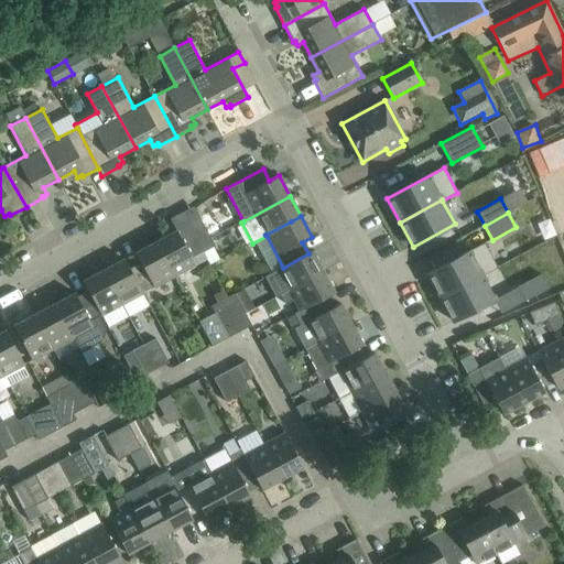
[(215,248),(213,241),(202,223),(191,229),(204,255),(215,248)]
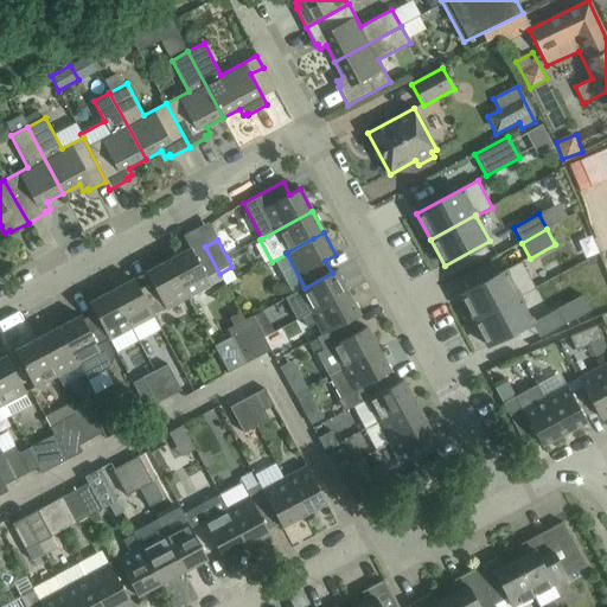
[(190,248),(167,261),(174,273),(189,299),(210,287),(223,280),(219,274),(205,247),(192,253),(190,248)]
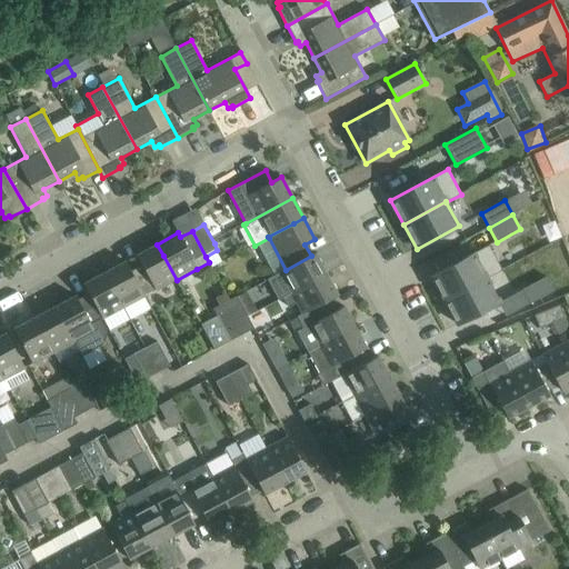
[(177,280),(157,245),(137,256),(142,266),(131,271),(143,295),(153,289),(155,291),(177,280)]
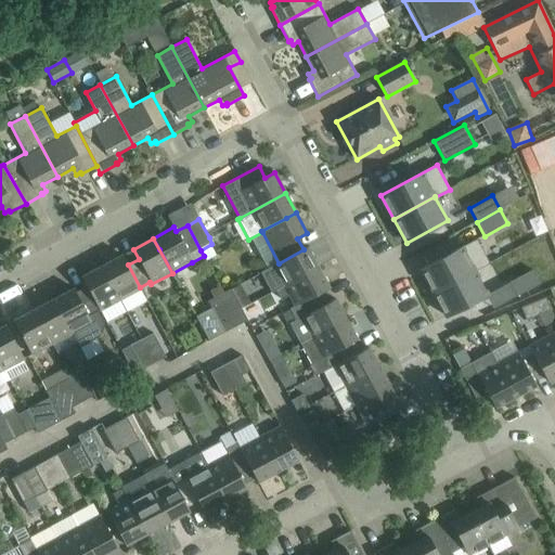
[(421,269),(434,293),(475,271),(475,272),(490,263),(477,240),(421,269)]
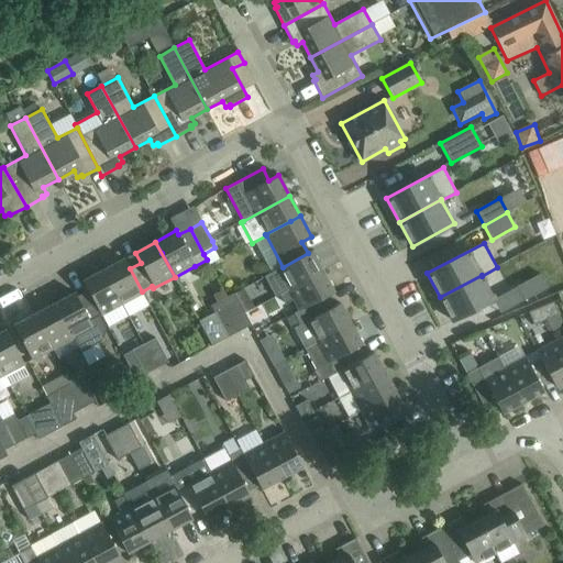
[(308,253),(283,267),(265,277),(276,297),(280,295),(323,272),(311,251),(308,253)]
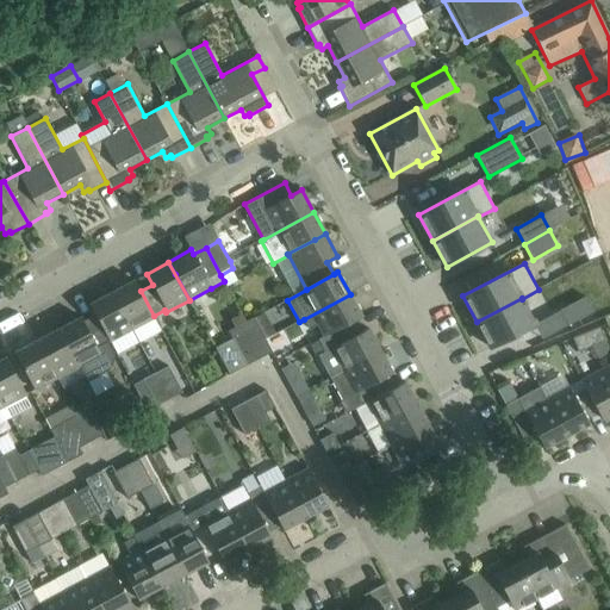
[(141,291),(135,280),(112,292),(132,329),(155,317),(154,316),(141,291)]
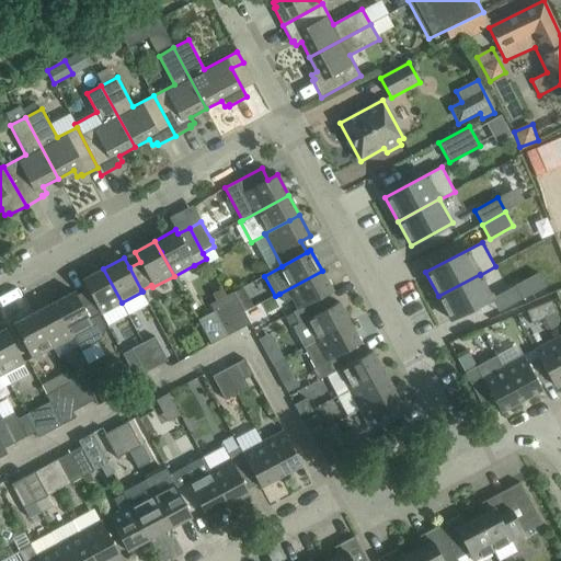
[(88,289),(100,312),(101,315),(122,302),(103,268),(82,279),(88,289)]
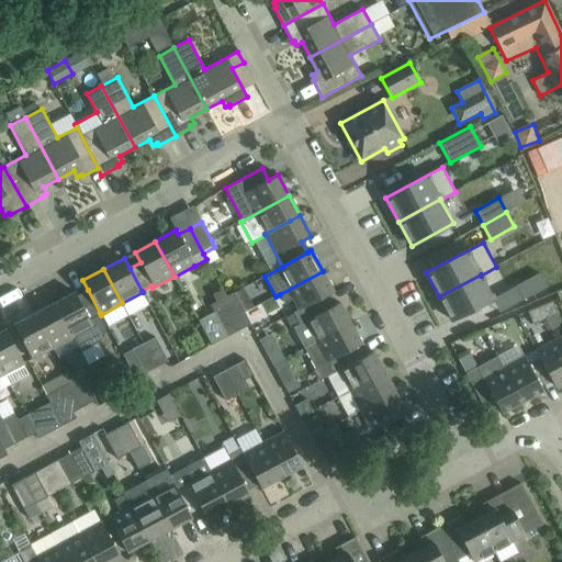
[(299,311),(329,294),(334,292),(323,271),(280,294),(284,304),(292,300),(299,311)]
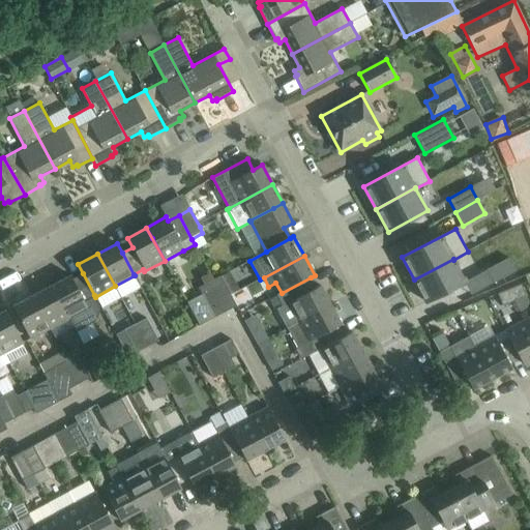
[(508,258),(487,269),(494,284),(516,271),(508,258)]
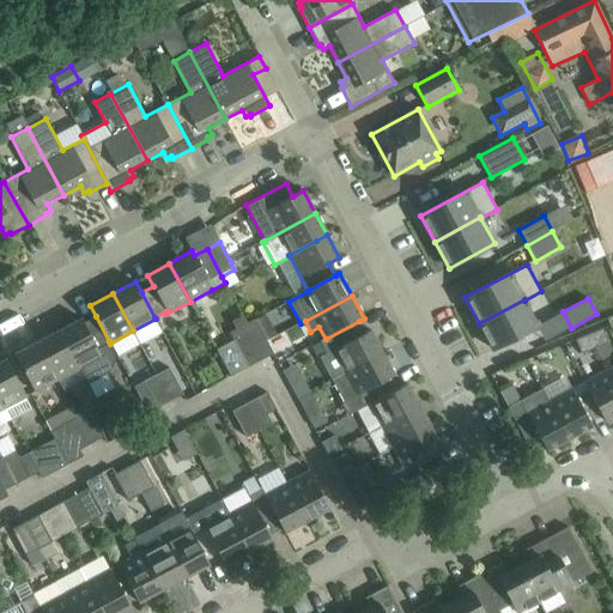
[(525,299),(479,323),(493,350),(538,326),(525,301),(525,299)]
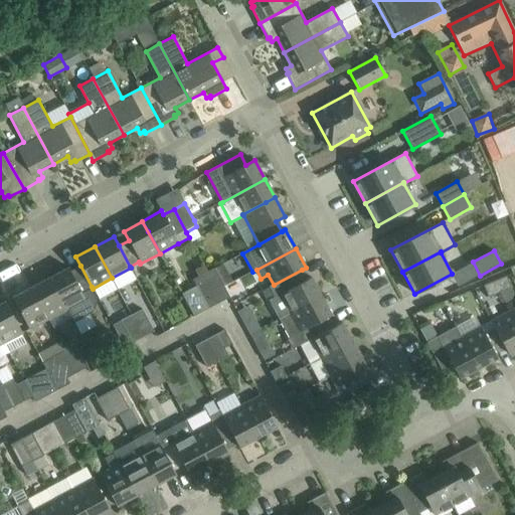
[(70,272),(68,268),(48,278),(65,310),(72,324),(91,314),(92,313),(93,312),(94,310),(95,308),(95,306),(87,290),(92,287),(80,266),(70,272)]
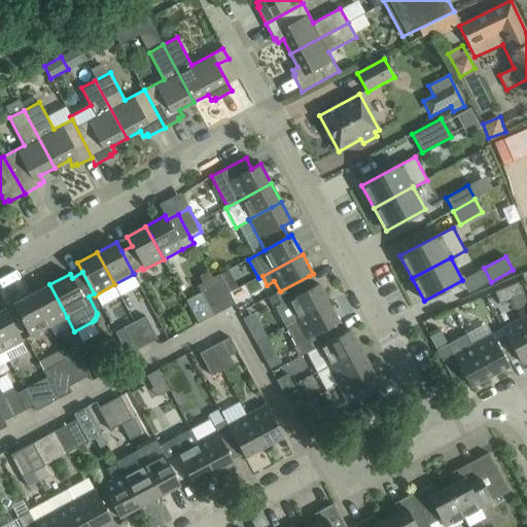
[(219,275),(198,286),(201,293),(212,316),(223,310),(212,288),(223,282),(219,275)]
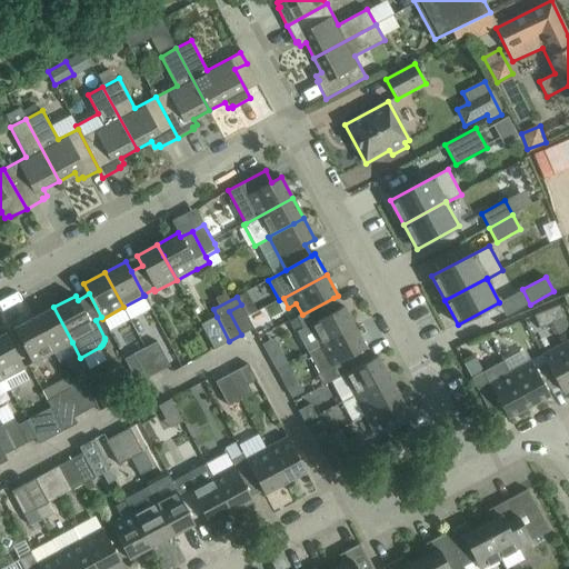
[(302,329),(296,332),(307,353),(355,328),(343,307),(339,309),(333,298),(302,315),(297,318),(302,329)]
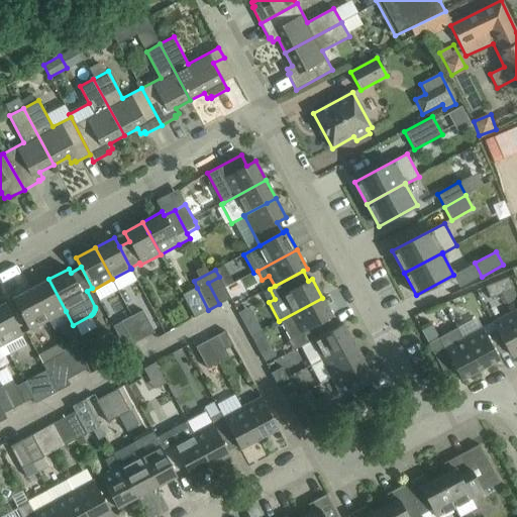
[(230,298),(221,281),(219,277),(208,283),(219,304),(230,298)]
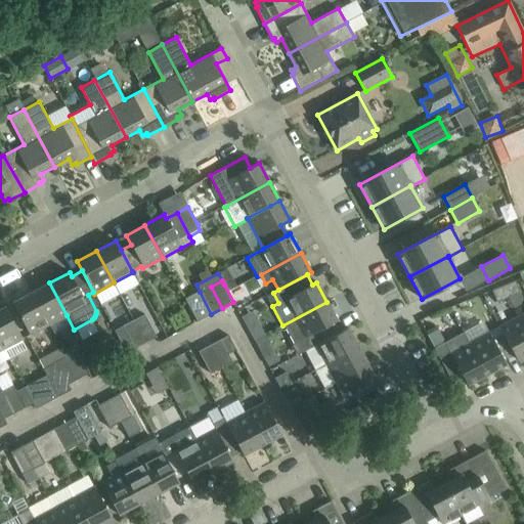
[(67,315),(49,282),(31,293),(48,324),(67,315)]
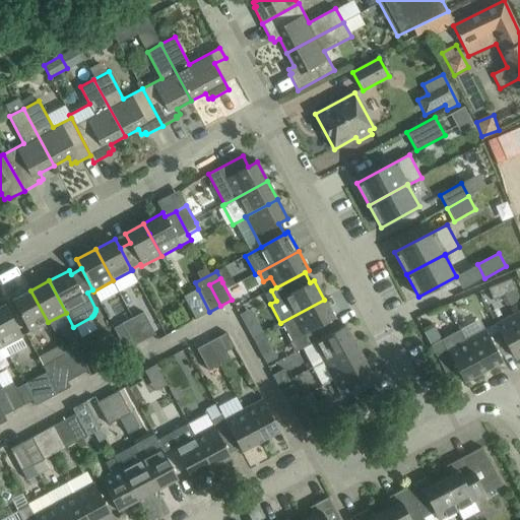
[(505,296),(515,291),(510,280),(500,285),(505,296)]
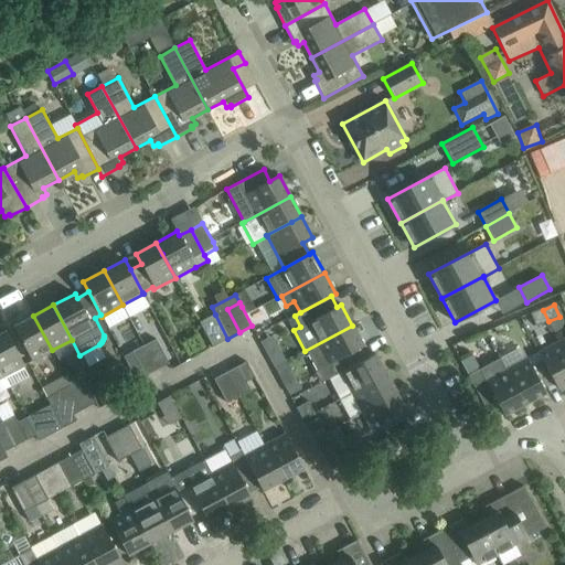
[(548,321),(543,310),(530,315),(535,327),(548,321)]
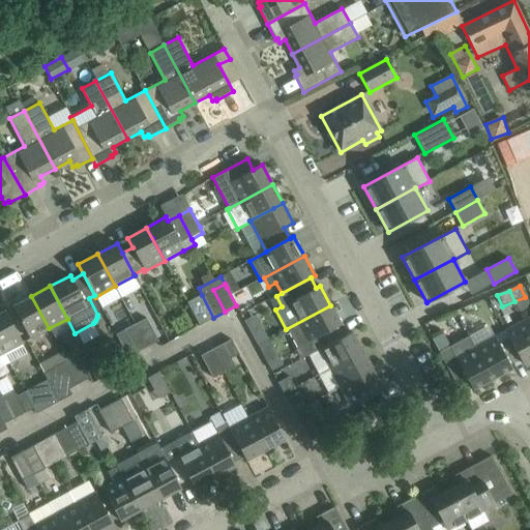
[(202,295),(187,302),(200,325),(213,318),(202,295)]
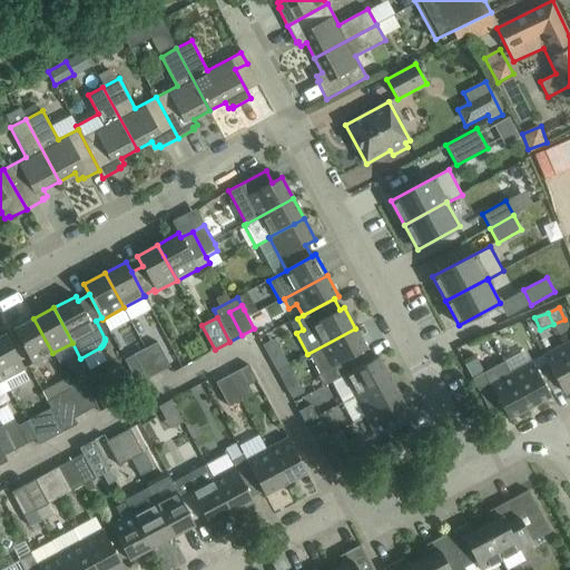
[(52,353),(33,318),(13,330),(32,364),(52,353)]
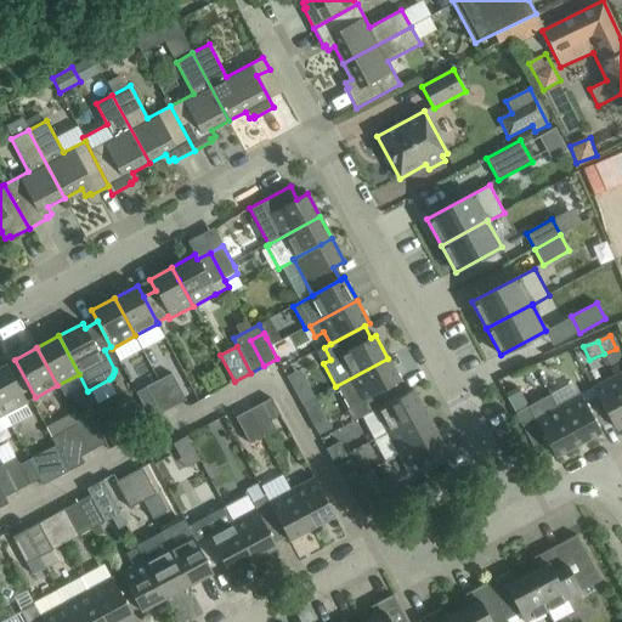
[(348,410),(356,405),(362,418),(375,411),(402,395),(395,383),(400,380),(388,358),(335,386),(348,410)]
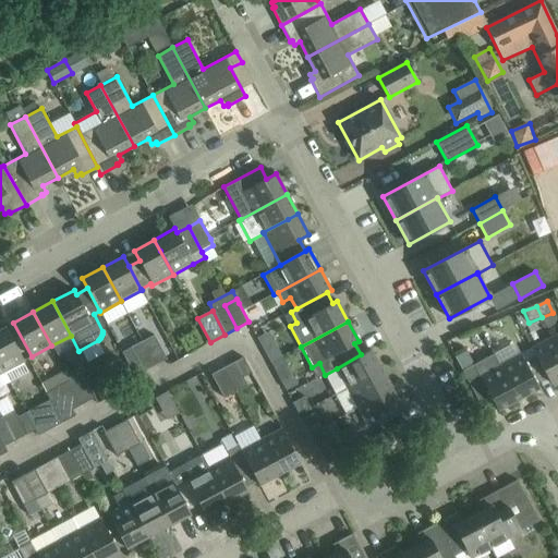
[(29,372),(5,327),(0,329),(0,366),(9,384),(29,372)]
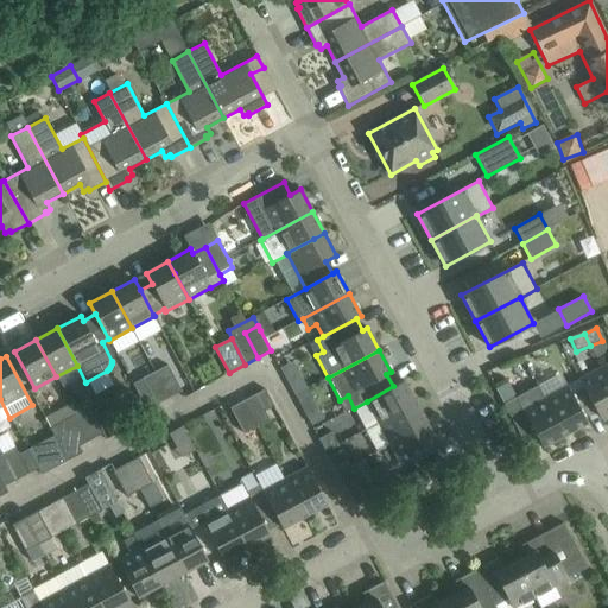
[(182,391),(170,371),(168,366),(154,372),(169,398),(182,391)]
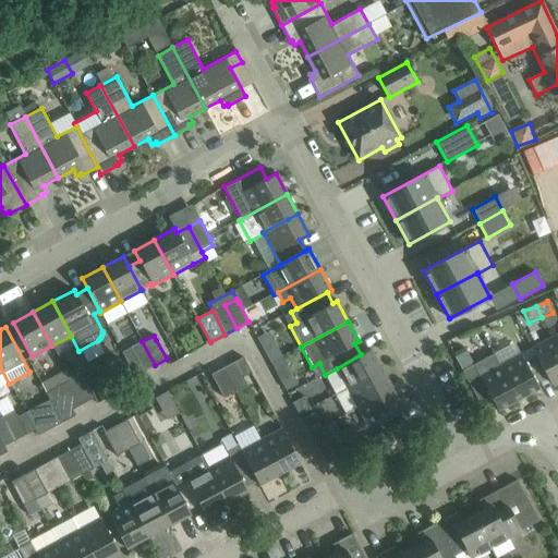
[(557,348),(552,337),(531,348),(547,378),(549,383),(557,377),(557,348)]
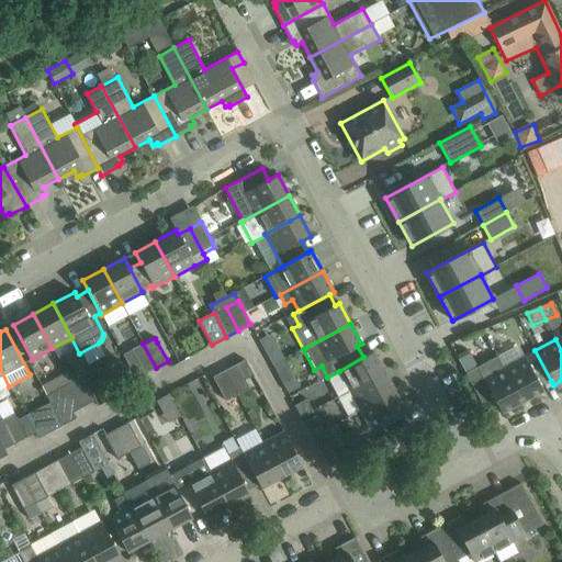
[(143,344),(132,350),(134,355),(144,374),(156,368),(143,344)]
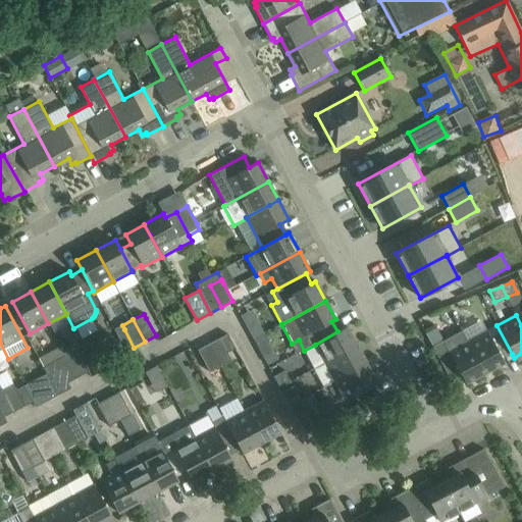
[(486,330),(467,341),(480,365),(485,374),(504,363),(502,360),(512,354),(497,325),(486,330)]
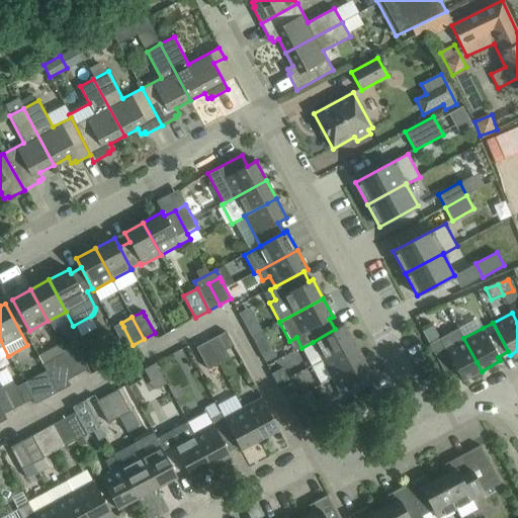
[(301,348),(300,349),(311,367),(322,360),(323,361),(354,344),(344,325),(336,329),(335,329),(313,342),(301,348)]
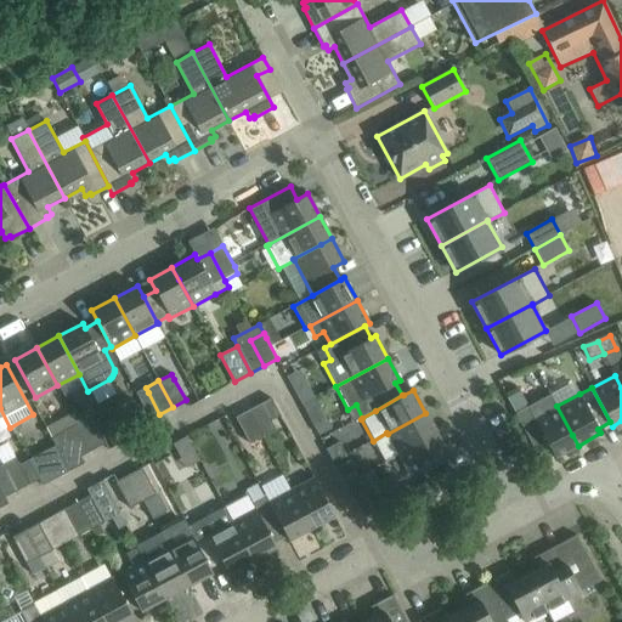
[(515,414),(539,459),(553,453),(555,458),(578,446),(557,406),(550,394),(527,406),(527,407),(515,414)]
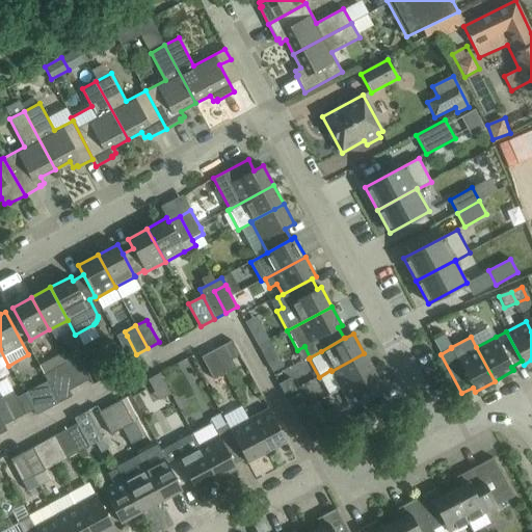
[(238,356),(231,341),(212,351),(224,374),(236,368),(232,360),(238,356)]
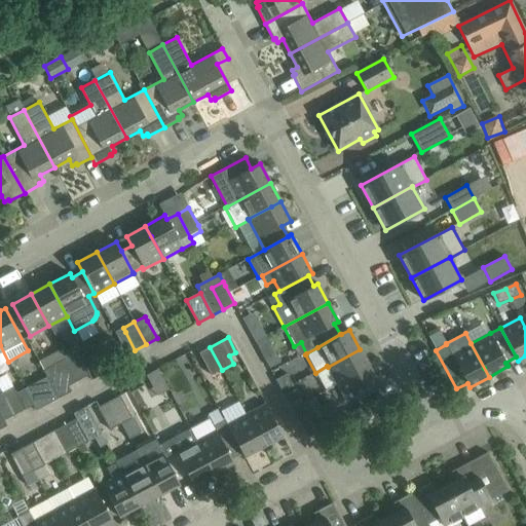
[(0,365),(8,362),(0,345),(0,365)]
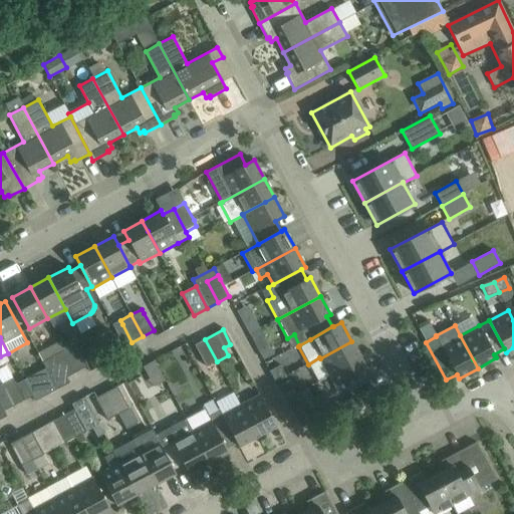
[(217,361),(205,339),(194,345),(206,366),(217,361)]
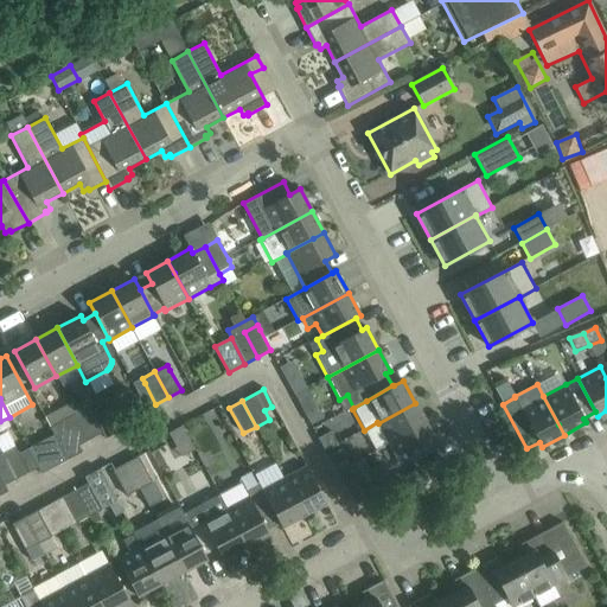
[(377,422),(364,430),(375,452),(389,443),(389,445),(427,425),(415,403),(378,423),(377,422)]
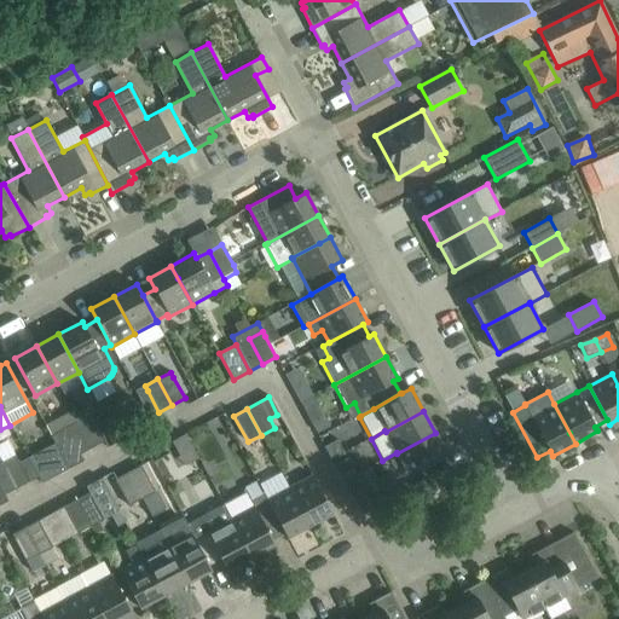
[(92,449),(105,441),(91,415),(77,422),(92,449)]
